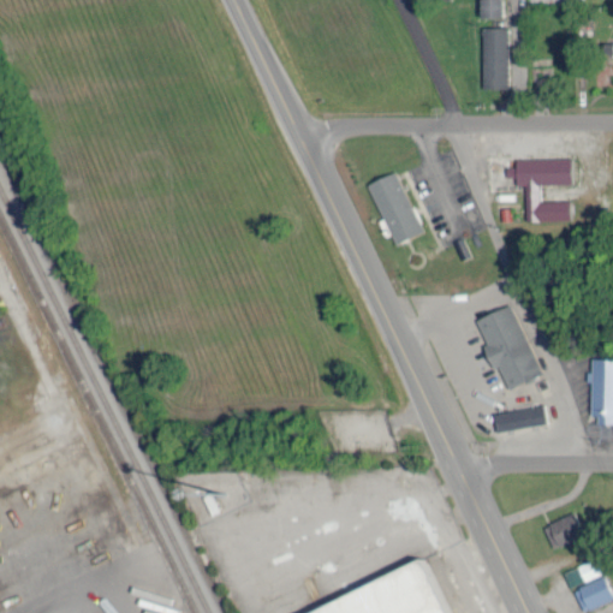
[(477,0),(477,19),(500,19),(499,0),(477,0)]
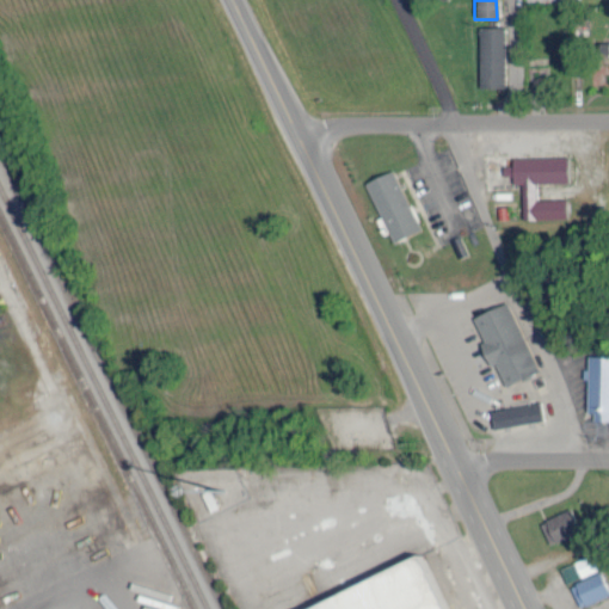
[(503,88),(502,29),(477,29),(478,90),(503,88)]
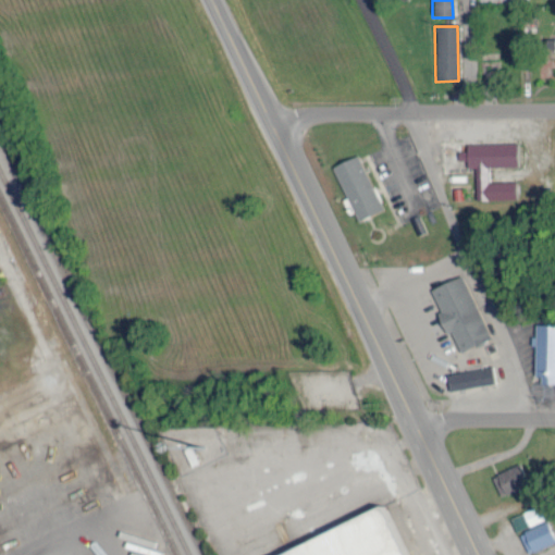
[(514,200),(514,183),(486,183),(485,169),(516,168),(515,144),(465,145),(465,151),(457,151),(457,161),(465,161),(465,169),(473,169),(473,201),(514,200)]
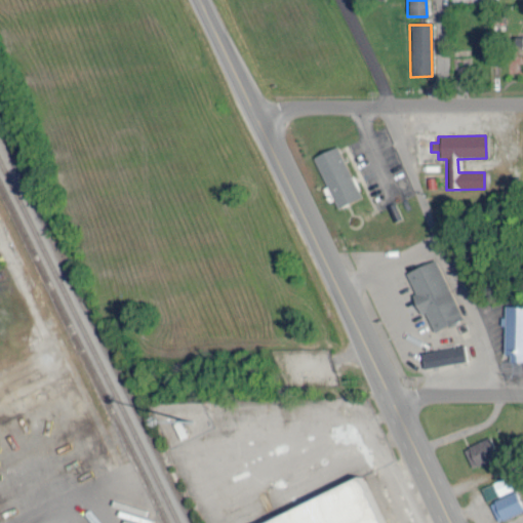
[(358,199),(335,148),(313,157),(334,209),(358,199)]
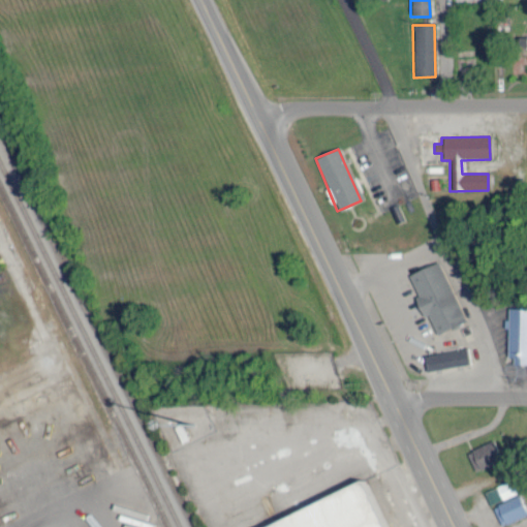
[(432,335),(463,321),(437,261),(407,274),(416,296),(415,296),(432,335)]
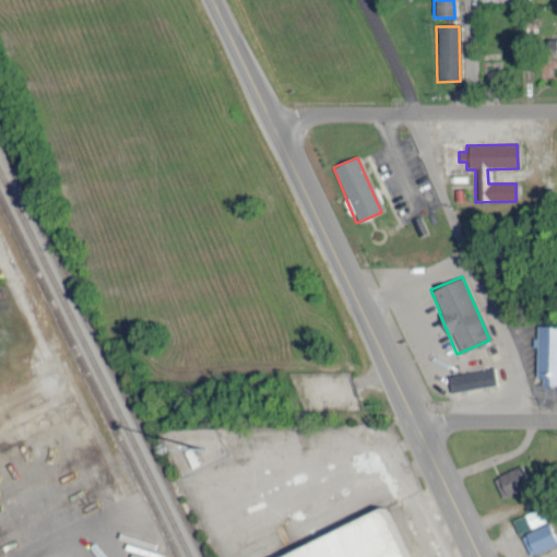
[(556,326),(535,326),(535,338),(534,338),(534,377),(541,377),(541,384),(556,383),(556,326)]
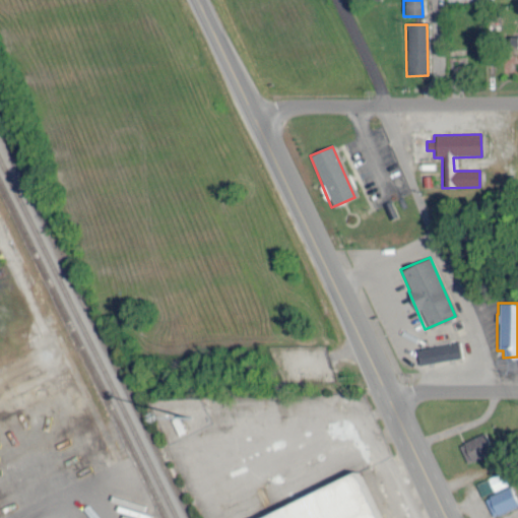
[(415,349),(418,366),(460,357),(457,341),(415,349)]
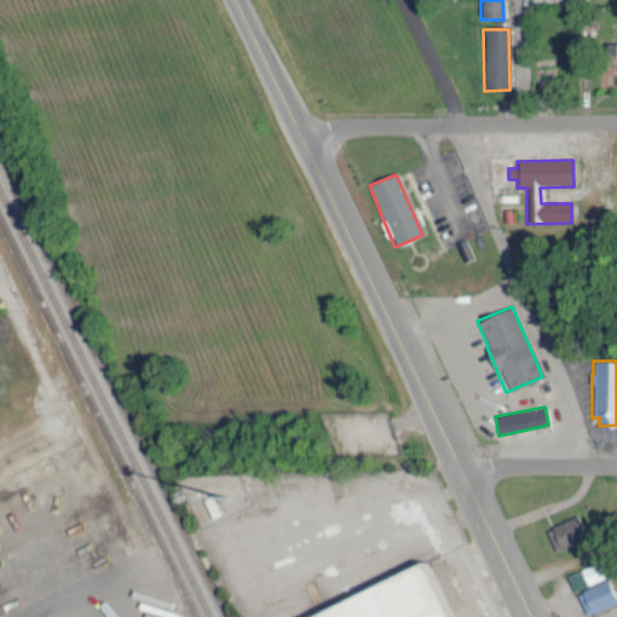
[(554,553),(584,540),(575,517),(545,529),(554,553)]
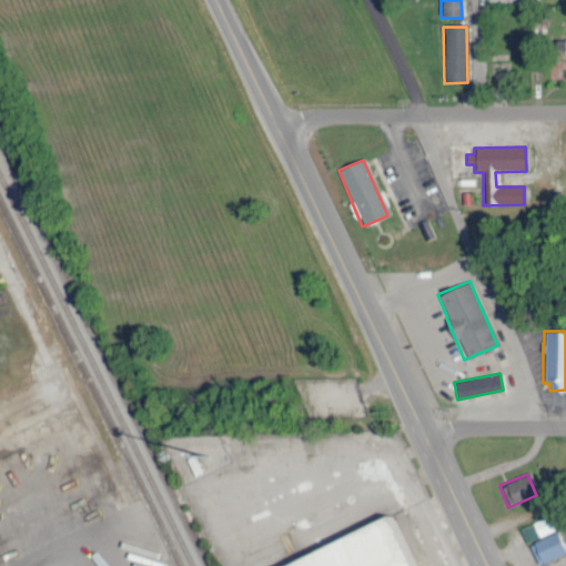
[(524,543),(556,529),(551,515),(518,528),(524,543)]
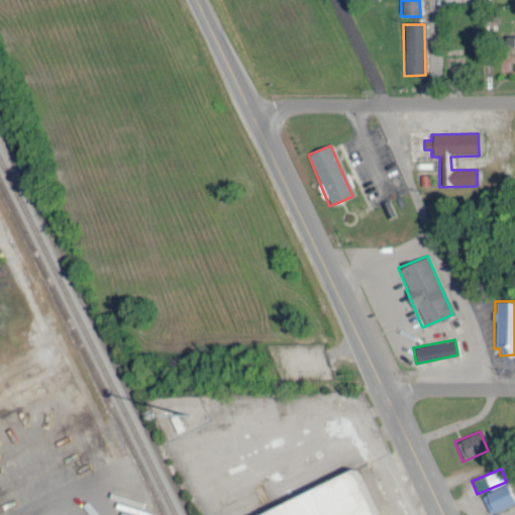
[(514,503),(506,484),(480,495),(489,514),(514,503)]
